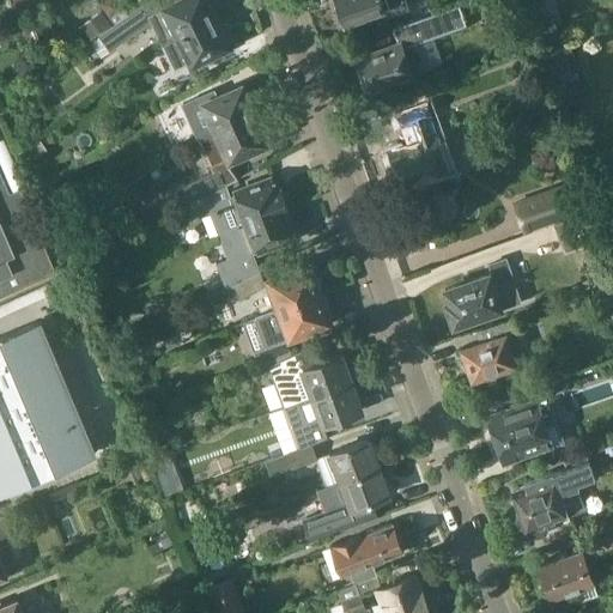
[(207,0),(175,0),(164,5),(164,7),(161,8),(153,0),(149,0),(129,14),(115,25),(91,43),(102,59),(123,43),(151,23),(161,43),(216,17),(207,0)]
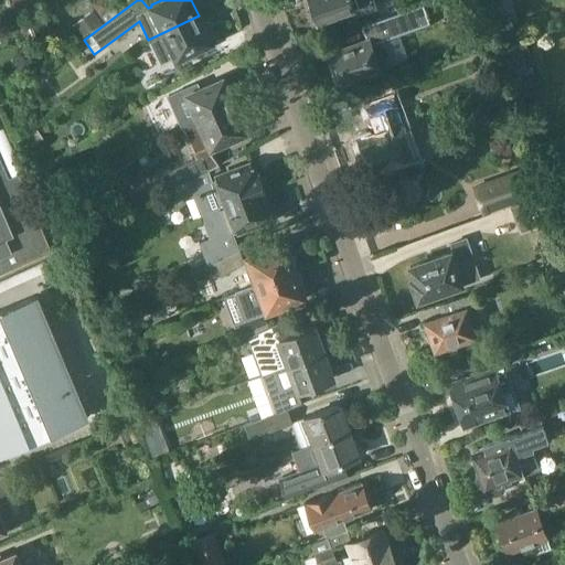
[(100,0),(94,0),(92,2),(106,23),(119,13),(114,7),(108,0),(104,0),(103,1),(100,0)]
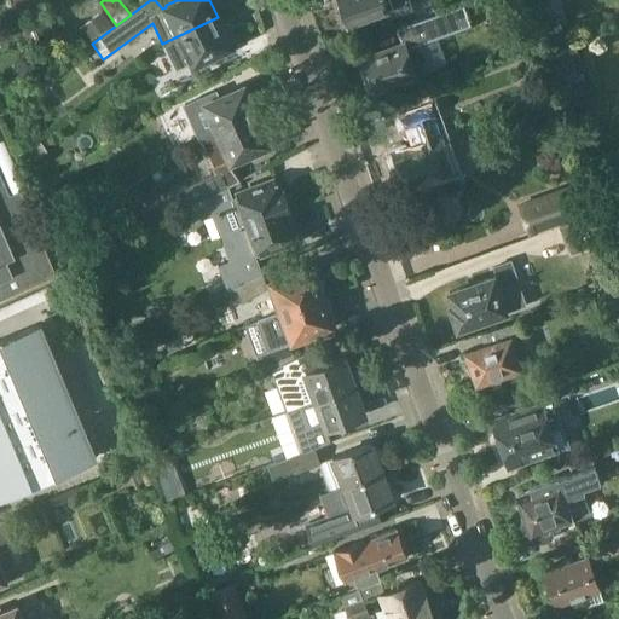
[(385,0),(339,0),(347,24),(389,10),(385,0)]
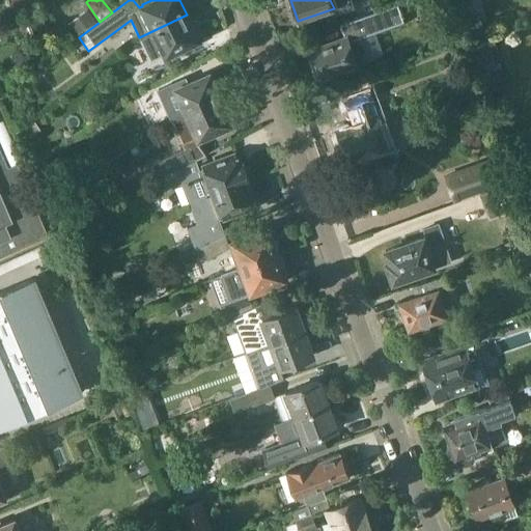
[(346,38),(310,51),(319,78),(358,64),(357,64),(369,60),(361,37),(404,21),(398,4),(341,24),(346,38)]
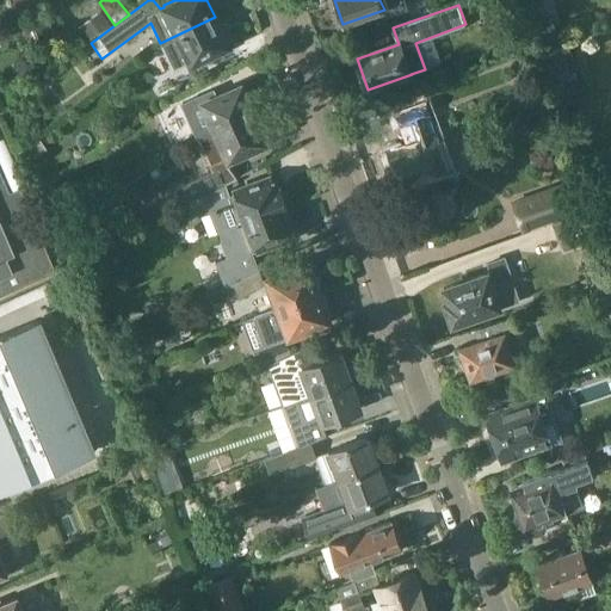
[(111,24),(102,11),(80,26),(90,39),(111,24)]
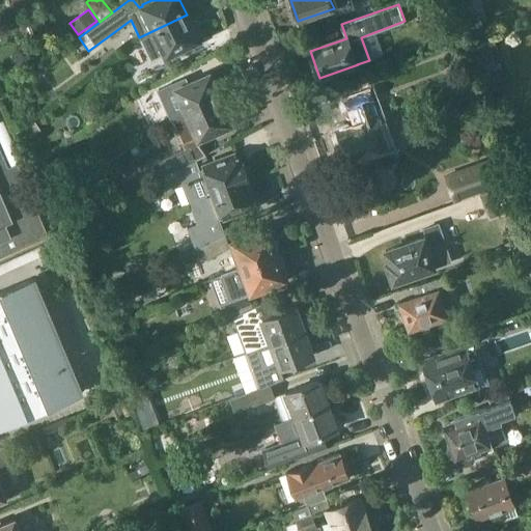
[(198,38),(187,15),(139,37),(144,47),(150,45),(157,57),(165,53),(165,55),(185,46),(187,50),(199,44),(198,39),(198,38)]
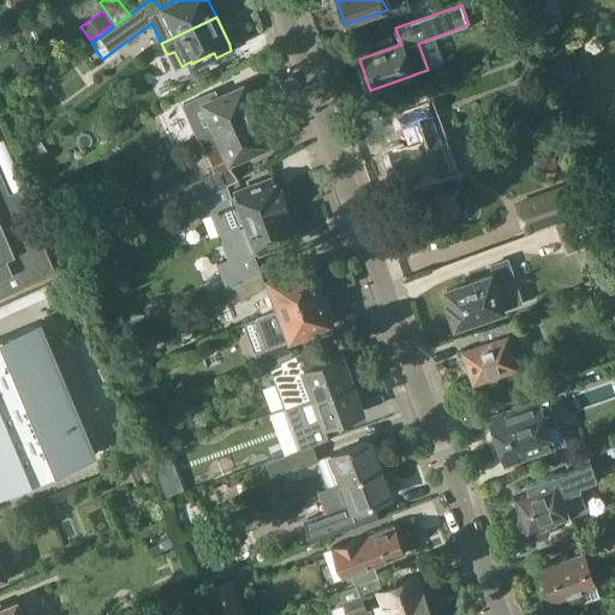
[(559,78),(574,73),(569,59),(575,57),(572,43),(550,51),(559,78)]
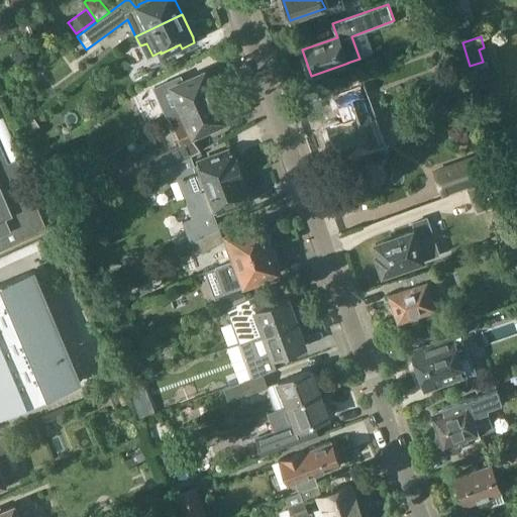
[(173,115),(215,97),(204,72),(172,87),(173,89),(163,93),(173,115)]
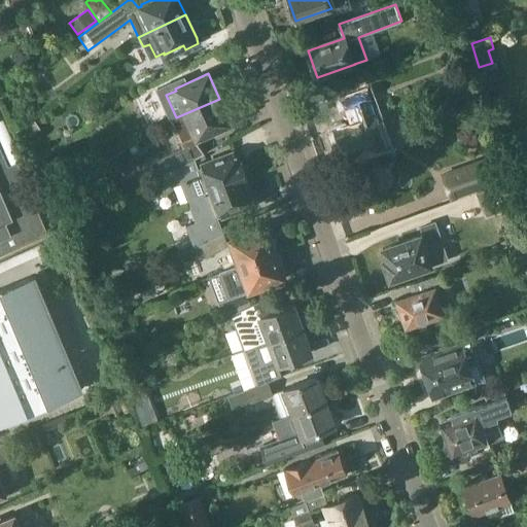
[(10,96),(5,86),(0,90),(0,96),(2,100),(10,96)]
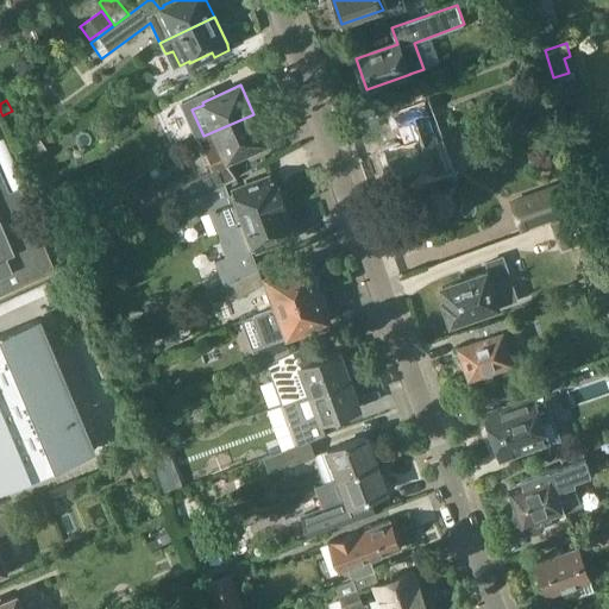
[(449,173),(435,132),(433,133),(428,117),(429,117),(425,102),(395,112),(400,127),(403,126),(409,143),(406,144),(407,150),(389,156),(400,186),(418,180),(418,182),(449,173)]
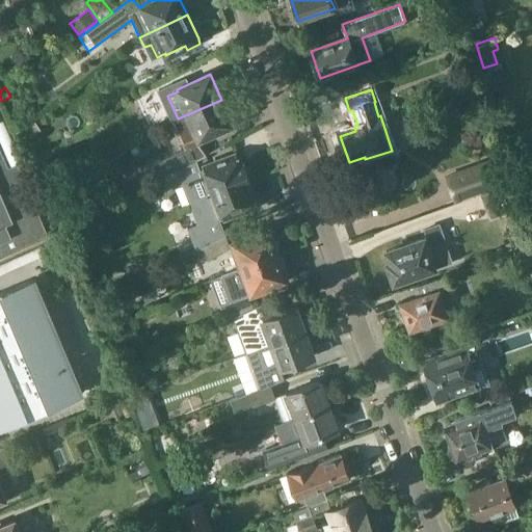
[(221,100),(178,118),(189,142),(198,138),(198,139),(233,125),(221,100)]
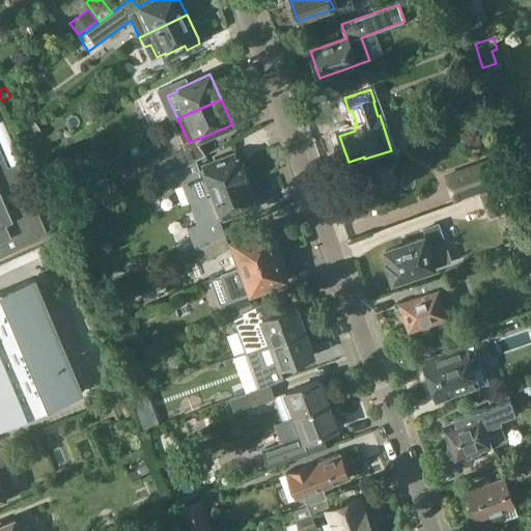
[(33,119),(20,129),(26,138),(39,130),(33,119)]
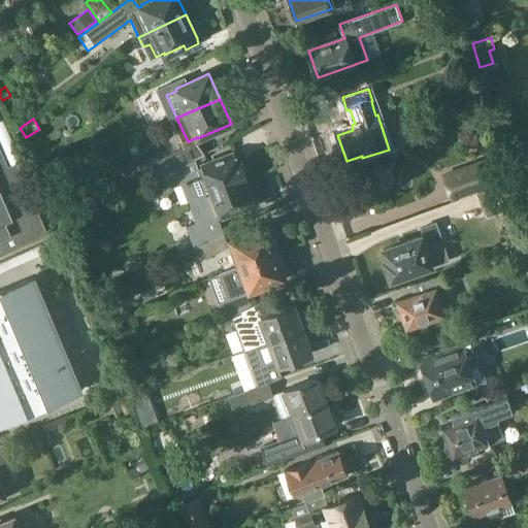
[(154,161),(159,176),(196,159),(191,145),(154,161)]
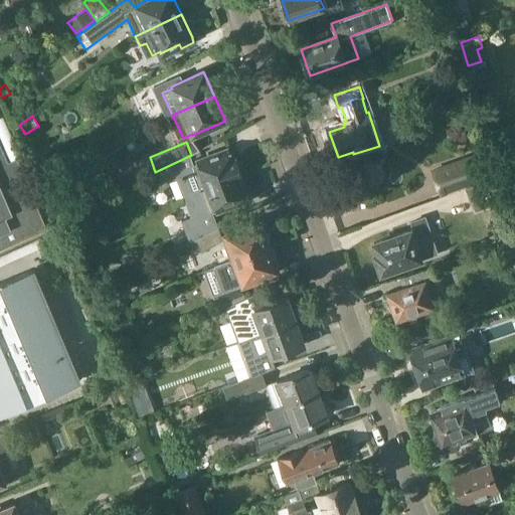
[(0,144),(0,244),(46,224),(20,166),(11,171),(0,144)]
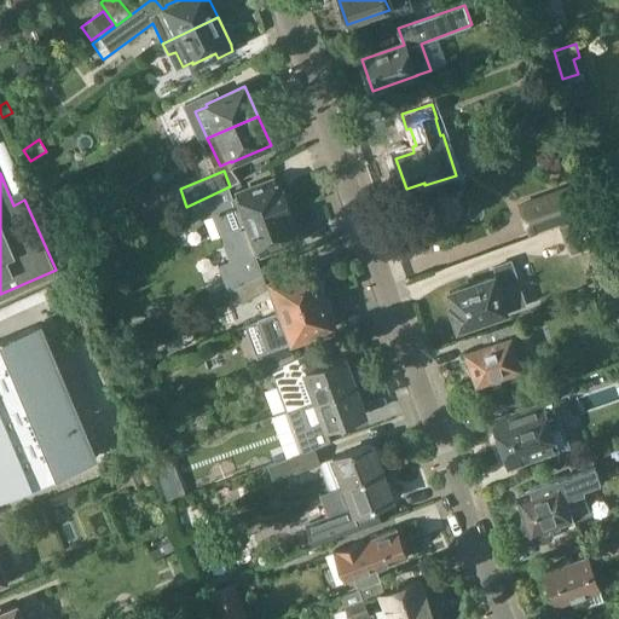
[(221,235),(287,209),(291,208),(283,189),(279,190),(276,180),(238,194),(238,197),(235,198),(230,186),(186,207),(191,221),(213,213),(221,235)]
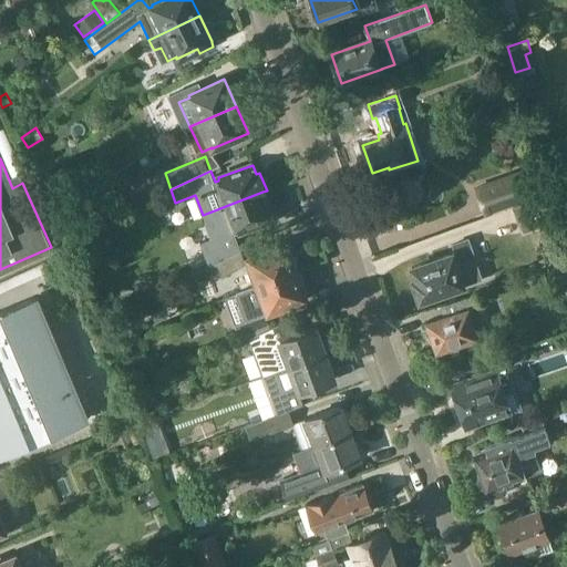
[(512,205),(543,195),(533,166),(500,178),(509,207),(513,206),(512,205)]
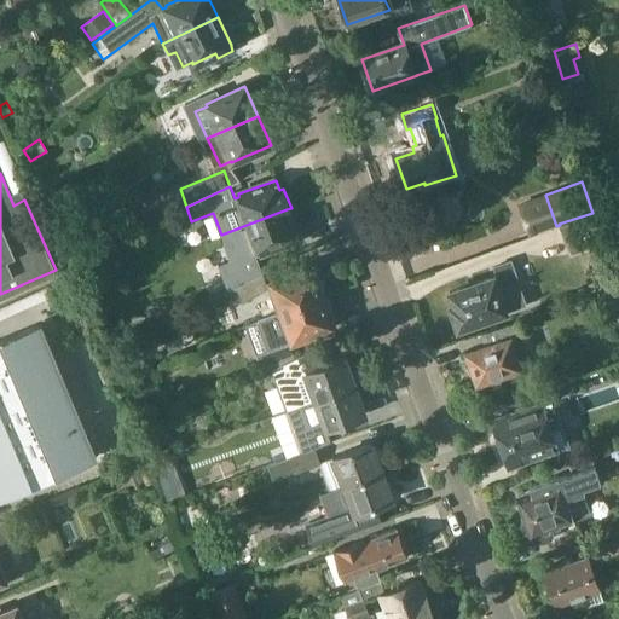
[(287,209),(221,235),(231,264),(220,266),(229,289),(235,287),(260,273),(253,253),(259,250),(260,253),(298,239),(287,209)]
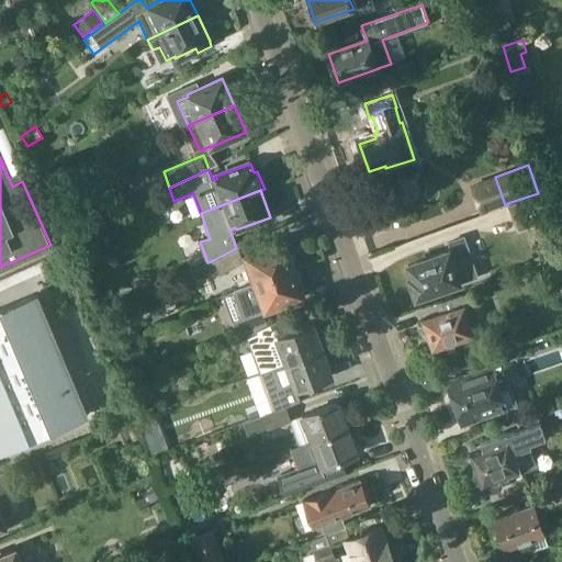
[(542,191),(538,193),(507,203),(508,204),(517,232),(552,220),(542,191)]
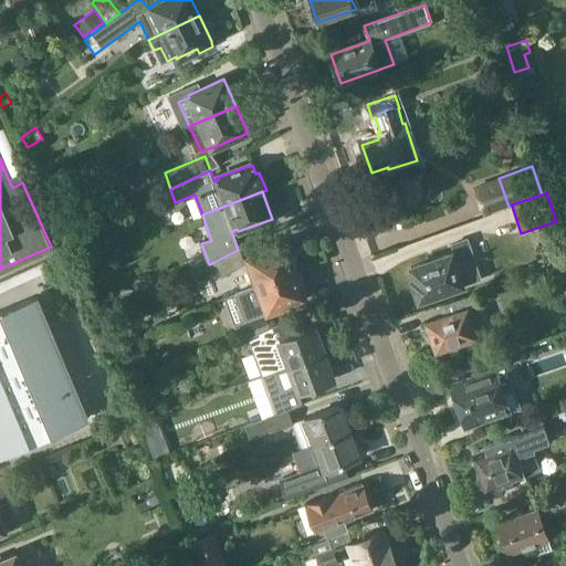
[(467,240),(453,244),(457,253),(412,269),(416,280),(413,281),(420,301),(463,286),(458,271),(475,264),(467,240)]
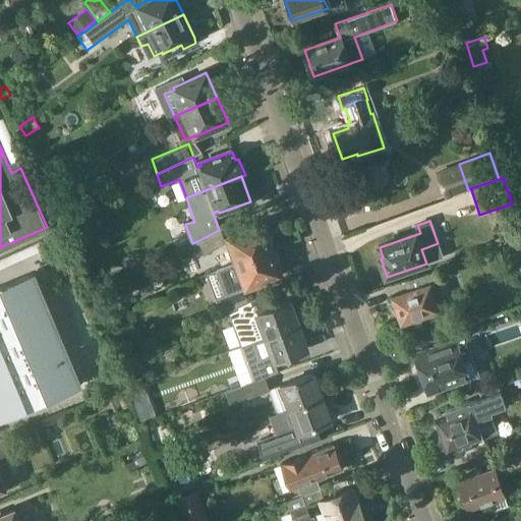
[(237,263),(273,250),(264,224),(227,237),(236,263),(237,263)]
